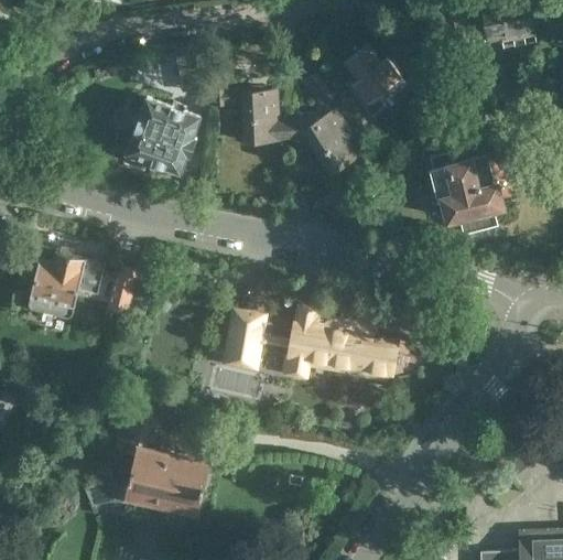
[(549,8),(547,0),(531,0),(499,7),(499,4),(464,11),(471,47),(512,39),(513,42),(531,39),(530,35),(533,34),(530,19),(538,18),(537,10),(549,8)]
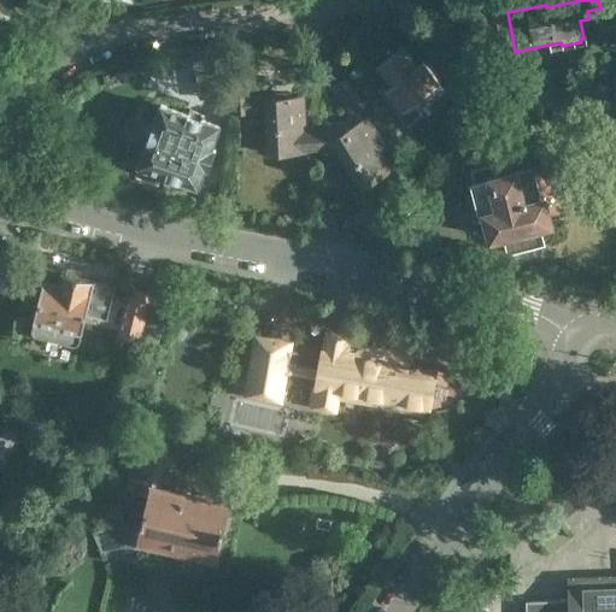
[(428,109),(445,96),(422,66),(416,71),(403,54),(399,58),(394,57),(385,64),(385,69),(380,72),(389,86),(380,92),(388,101),(385,104),(396,118),(403,112),(406,117),(424,104),(428,109)]
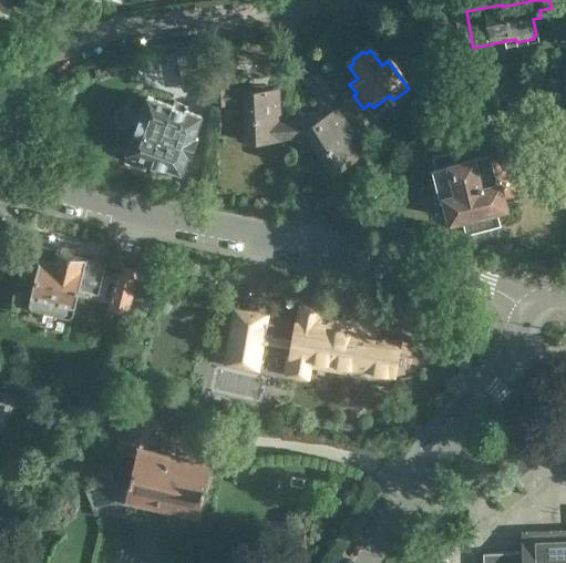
[(193,91),(207,88),(201,55),(186,59),(193,91)]
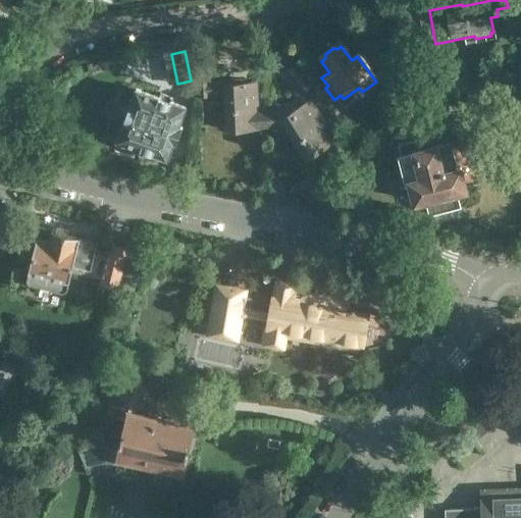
[(301,99),(312,90),(295,67),(282,76),(301,99)]
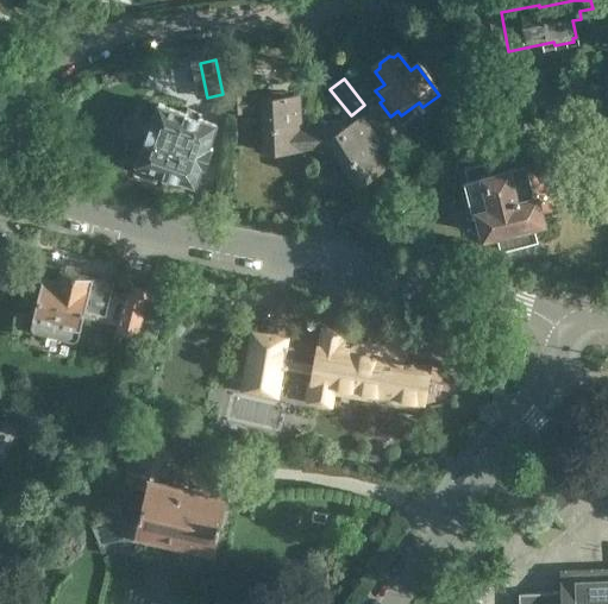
[(540,109),(565,95),(552,79),(531,96),(540,109)]
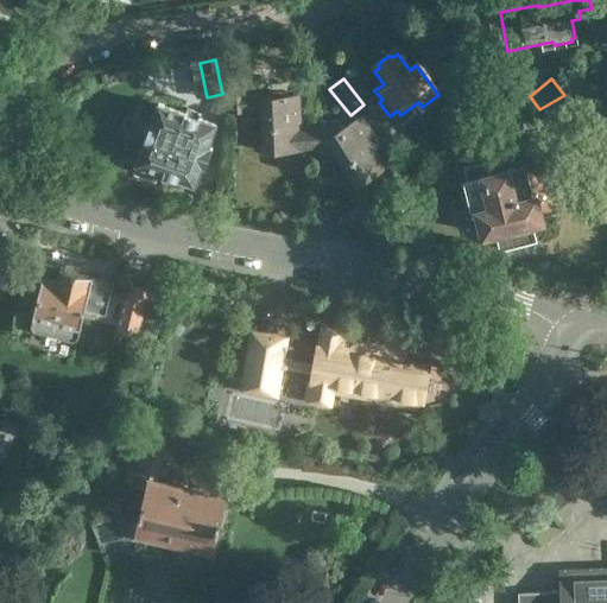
[(314,154),(313,133),(299,133),(297,101),(261,103),(261,99),(242,100),(242,82),(227,83),(229,118),(263,115),(265,157),(314,154)]
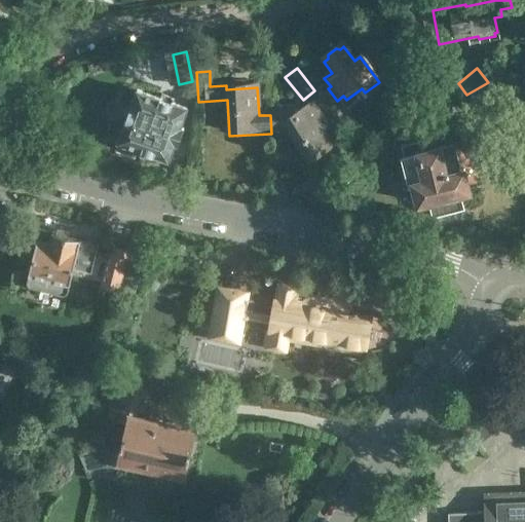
[(395,72),(383,81),(400,101),(410,91),(395,72)]
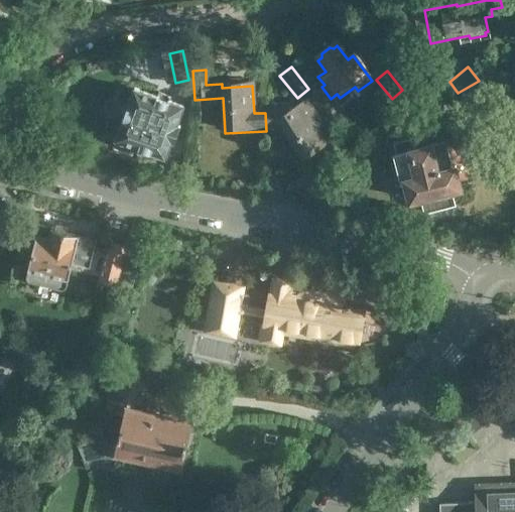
[(148,160),(155,157),(164,161),(170,145),(173,146),(179,129),(176,128),(182,110),(168,105),(169,101),(157,97),(156,101),(133,92),(131,96),(130,95),(125,109),(127,110),(121,125),(120,124),(114,138),(116,139),(115,143),(134,150),(137,157),(148,160)]
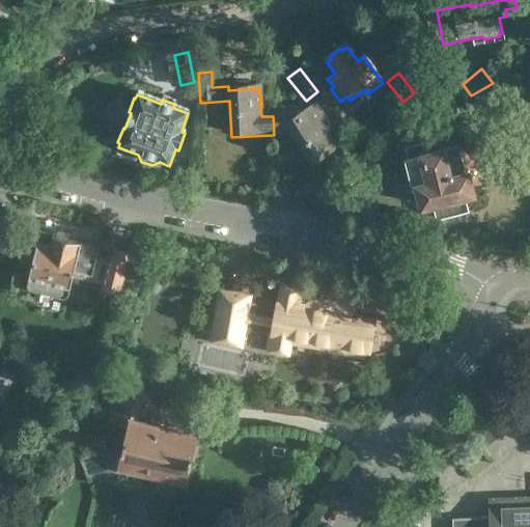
[(303,114),(273,116),(274,135),(291,134),(312,166),(338,149),(327,133),(332,130),(316,105),(303,114)]
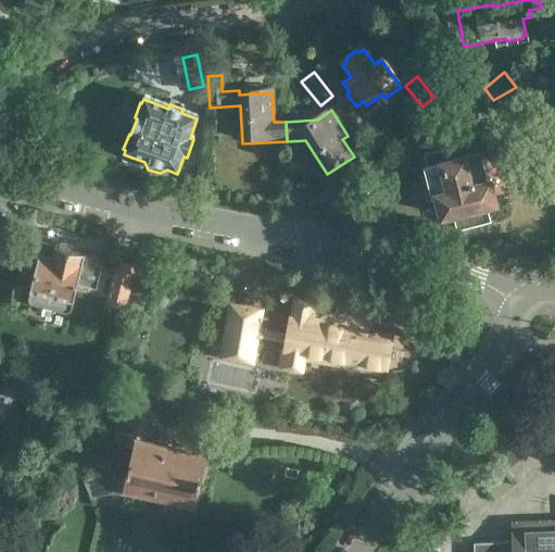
[(386,124),(380,116),(377,112),(367,121),(376,132),(386,124)]
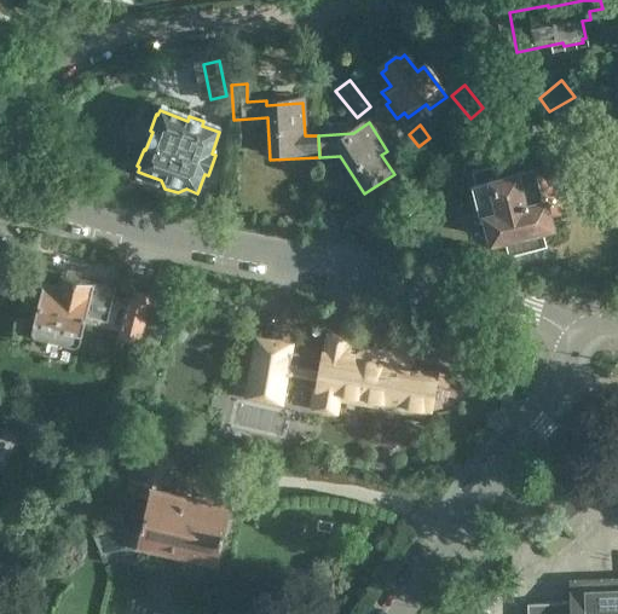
[(448,183),(477,157),(466,145),(437,172),(448,183)]
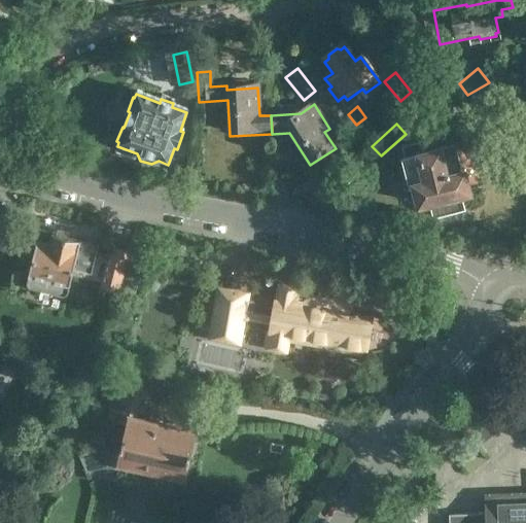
[(460,197),(469,194),(464,173),(460,174),(453,146),(433,151),(430,140),(418,143),(418,144),(402,148),(406,161),(404,161),(408,177),(406,177),(409,188),(415,186),(419,206),(429,204),(433,220),(464,213),(460,197)]
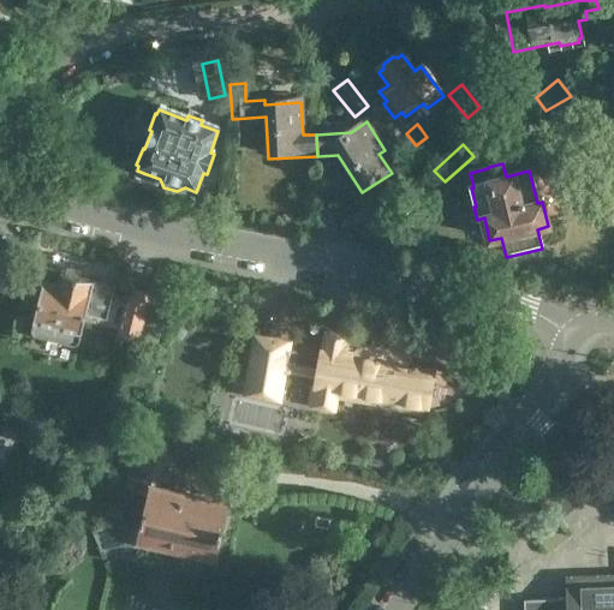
[(115,287),(58,273),(55,283),(47,282),(41,285),(30,334),(34,340),(73,350),(78,346),(89,303),(109,309),(115,287)]
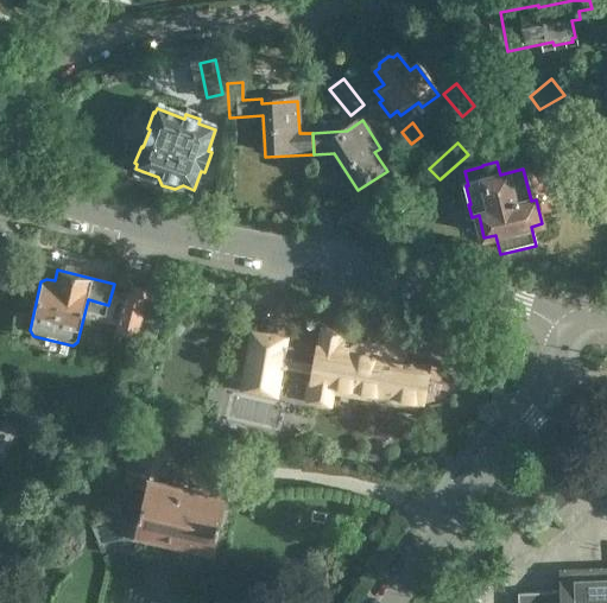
[(150,294),(126,289),(114,335),(138,341),(150,294)]
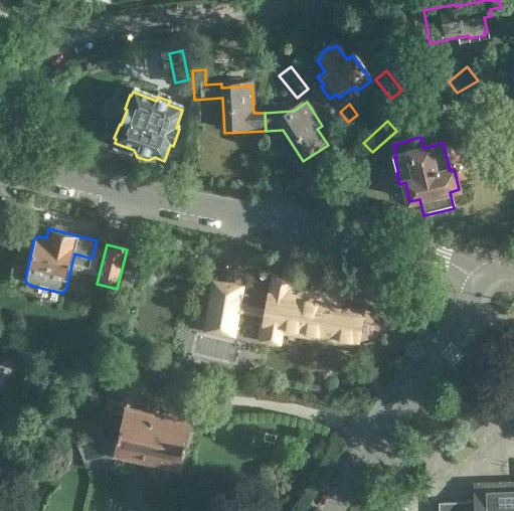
[(139,265),(126,262),(120,288),(133,291),(139,265)]
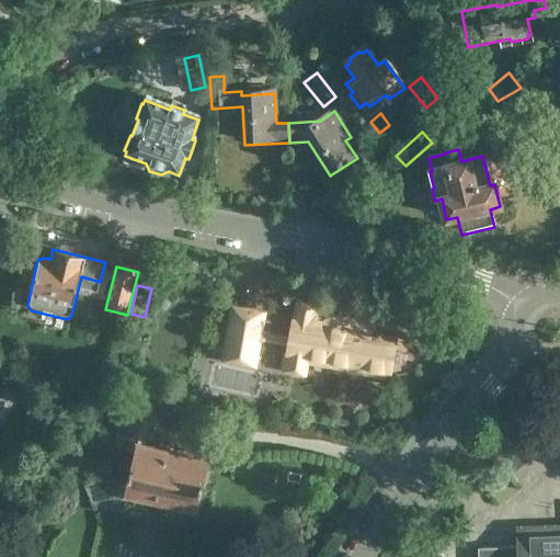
[(292,336),(271,332),(274,310),(239,304),(228,362),(264,368),(270,342),(290,345),(285,373),(304,376),(307,362),(372,374),(373,370),(388,373),(393,340),(379,338),(379,334),(313,324),(316,308),(297,305),(292,336)]
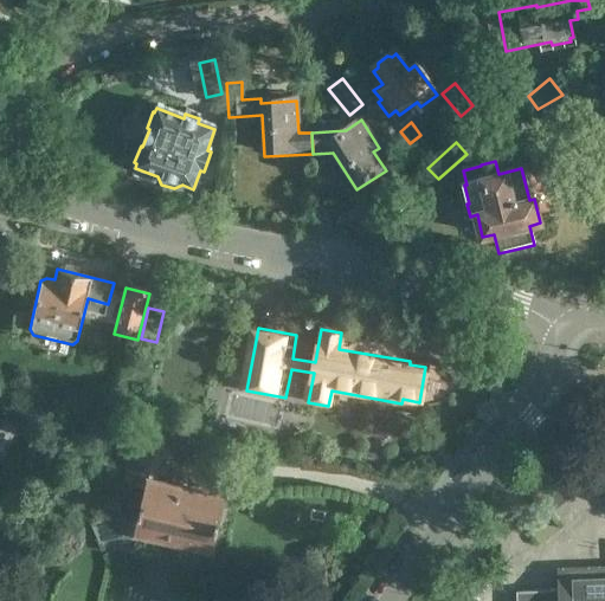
[(212,554),(225,499),(156,483),(168,431),(139,424),(124,484),(146,490),(135,536),(212,554)]
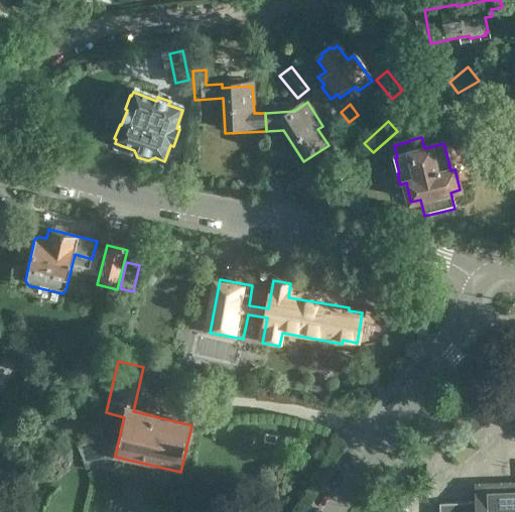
[(514,511),(514,482),(474,485),(475,504),(437,505),(437,511),(514,511)]
